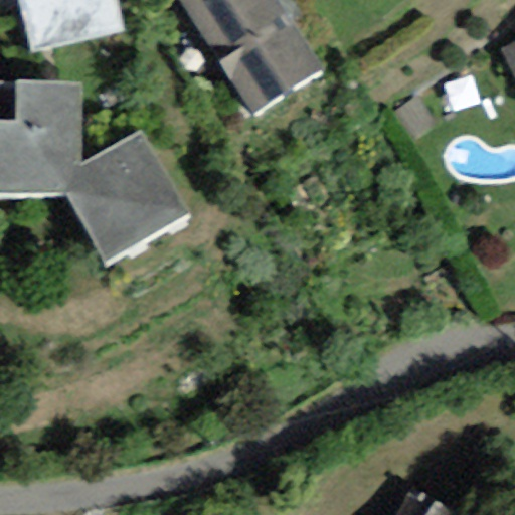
[(118,0),(17,0),(31,54),(126,31),(118,0)]
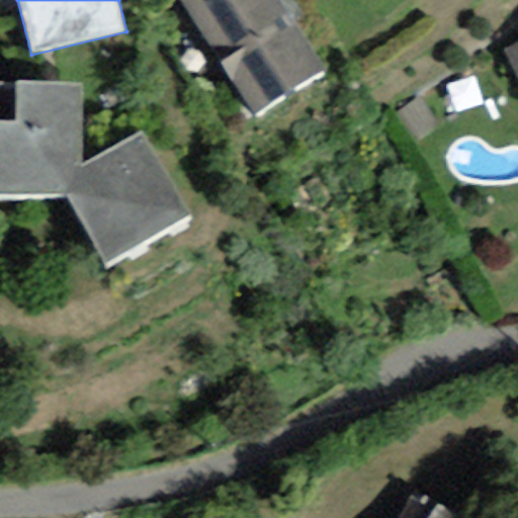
[(278,0),(178,0),(254,115),(325,70),(278,0)]
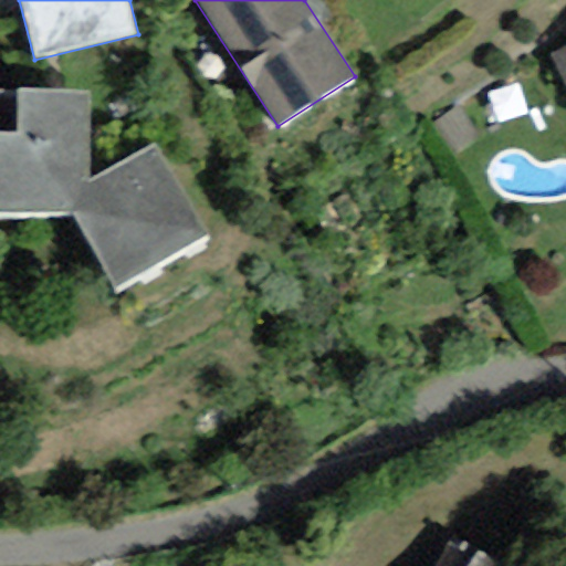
[(565,44),(551,53),(565,85),(565,44)]
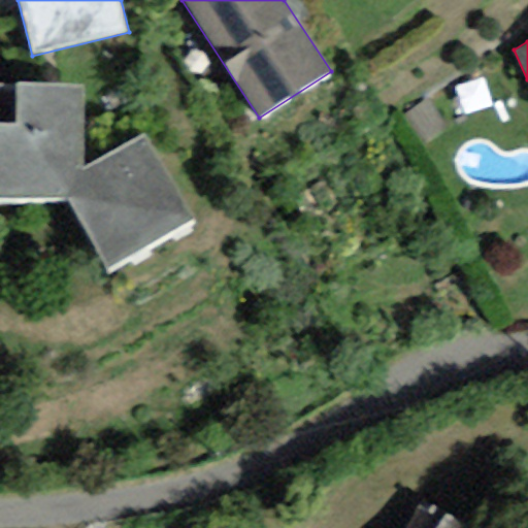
[(84,87),(0,86),(0,198),(67,199),(107,270),(193,219),(144,136),(84,170),(84,87)]
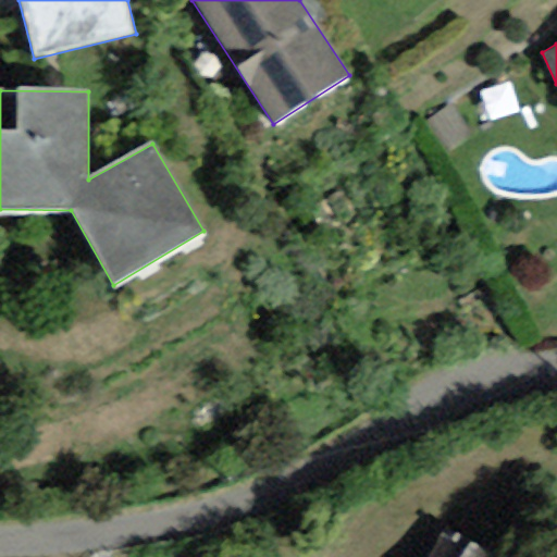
[(491,556),(442,527),(423,556),(491,556)]
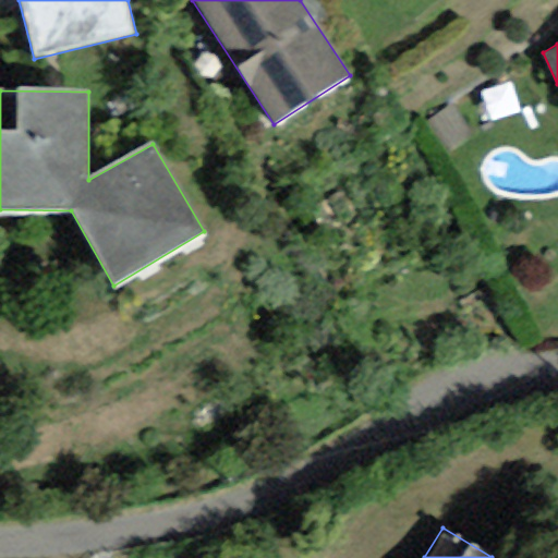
All buildings are outlined.
